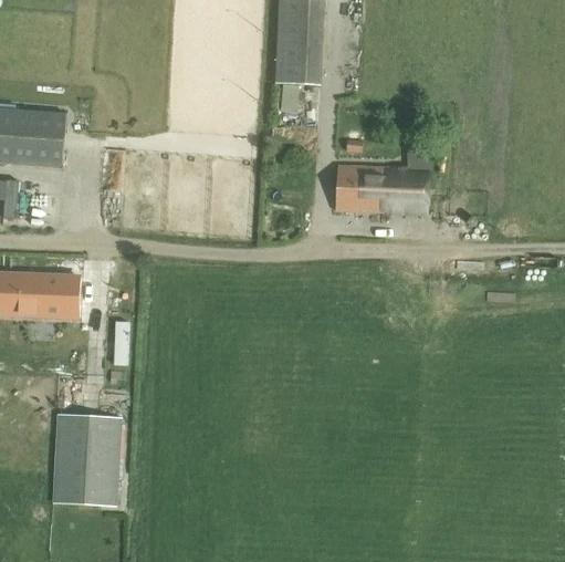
[(276,0),(274,81),(318,83),(321,0),(276,0)]
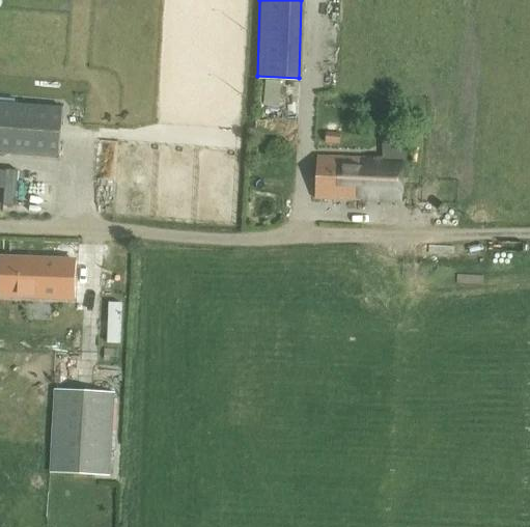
[(0,148),(56,154),(61,104),(0,99),(0,148)]
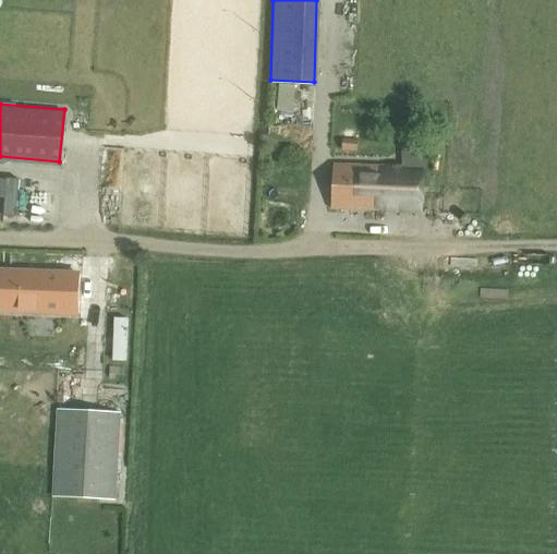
[(156,164),(156,160),(156,158),(155,155),(155,152),(154,149),(152,147),(150,145),(148,143),(146,141),(143,140),(141,137),(137,137),(135,136),(132,136),(130,136),(126,136),(123,137),(121,139),(119,140),(116,142),(113,144),(112,146),(110,148),(109,151),(108,154),(108,157),(107,159),(107,163),(108,165),(108,168),(109,171),(111,173),(112,176),(114,178),(117,180),(119,181),(121,183),(124,184),(126,184),(130,185),(133,185),(135,184),(138,184),(141,183),(144,182),(146,180),(148,179),(150,177),(152,175),(154,171),(155,169),(155,166),(156,164)]
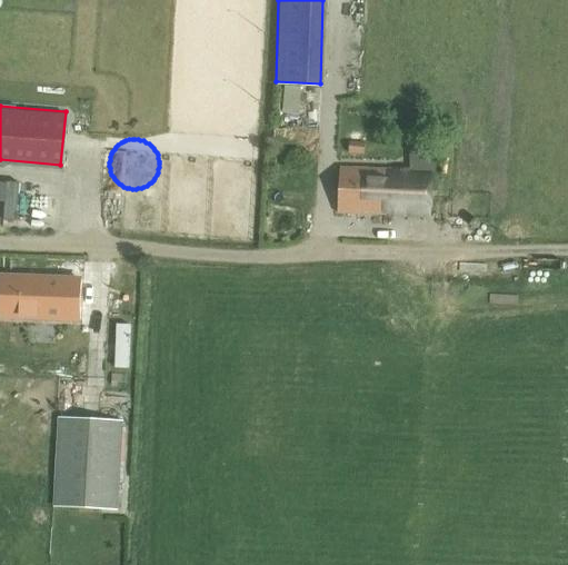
[(429,212),(431,156),(408,155),(408,167),(339,165),(338,208),(429,212)]
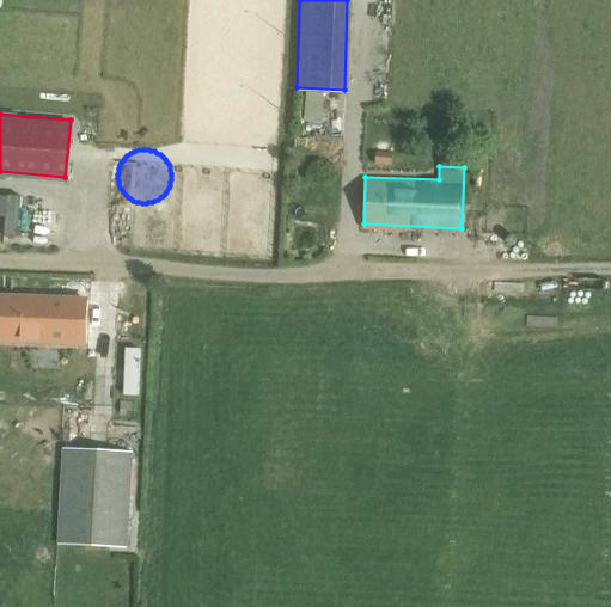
[(83,341),(84,296),(1,293),(0,316),(0,337),(83,341)]
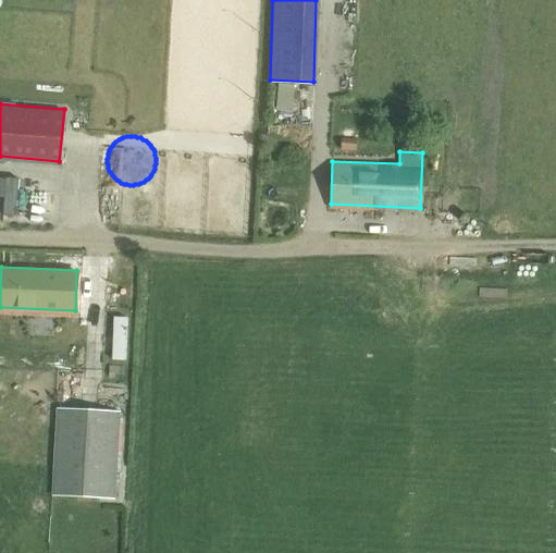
[(104,320),(103,305),(84,305),(84,320),(104,320)]
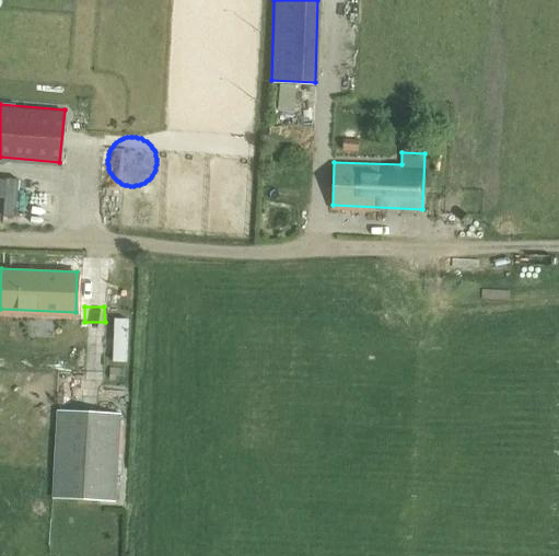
[(0,347),(33,347),(32,310),(0,311),(0,347)]
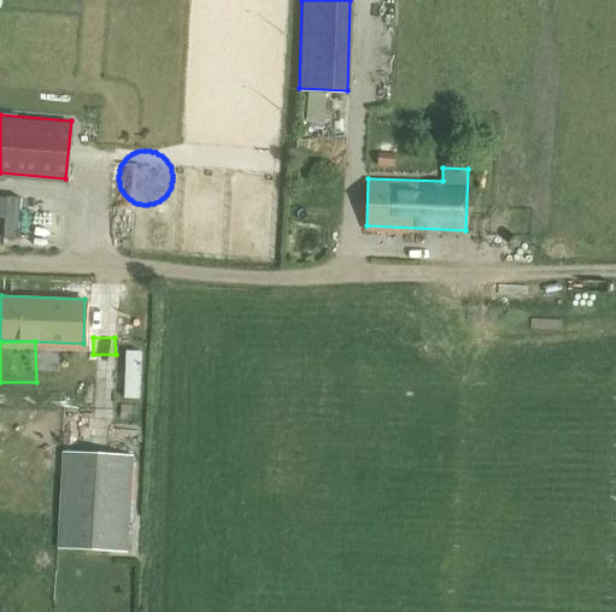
[(128,549),(134,452),(62,448),(57,545),(128,549)]
